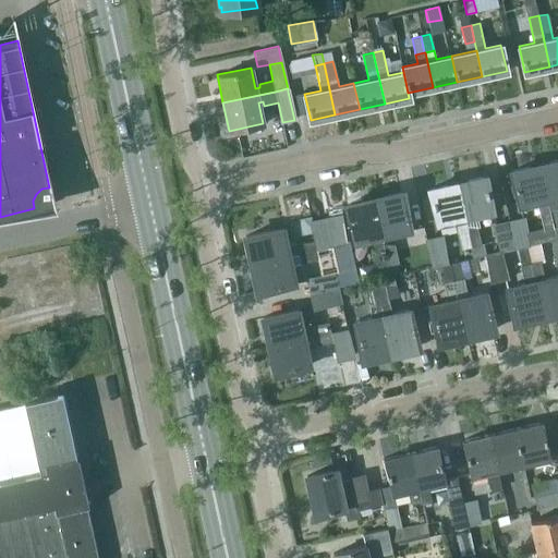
[(557,160),(538,165),(546,199),(548,208),(553,228),(554,228),(557,227),(557,207),(556,197),(557,196),(557,160)]
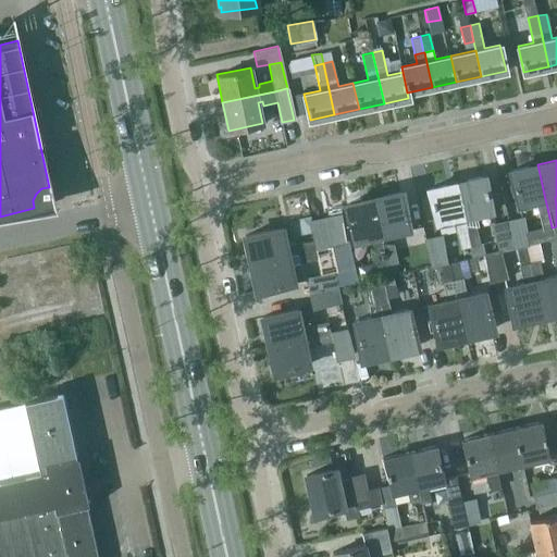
[(545,199),(537,164),(510,171),(518,206),(536,201),(543,230),(552,227),(547,208),(545,199)]
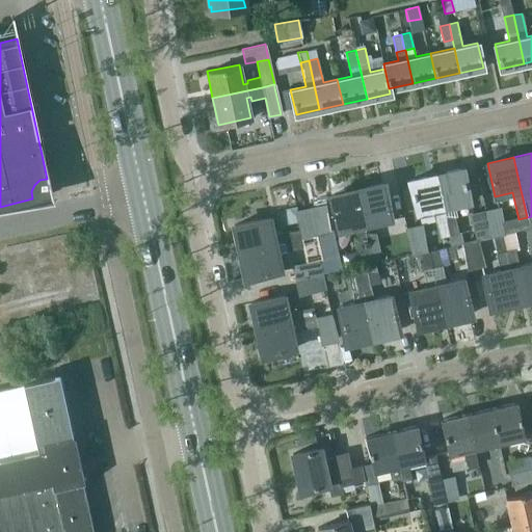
[(435,175),(443,208),(445,217),(449,235),(457,233),(454,217),(456,217),(454,205),(469,202),(461,168),(435,175)]
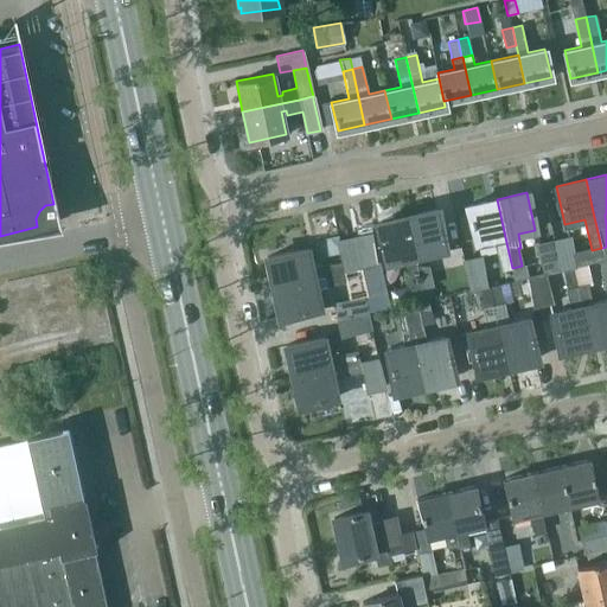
[(466,206),(474,244),(505,237),(497,199),(466,206)]
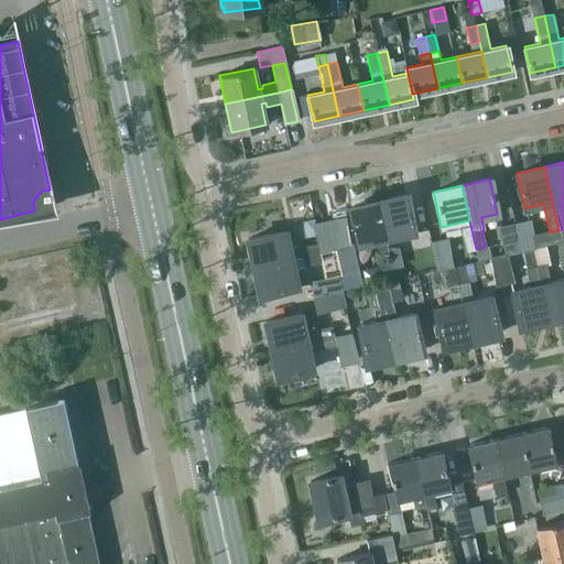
[(378,201),(387,238),(414,232),(405,194),(378,201)]
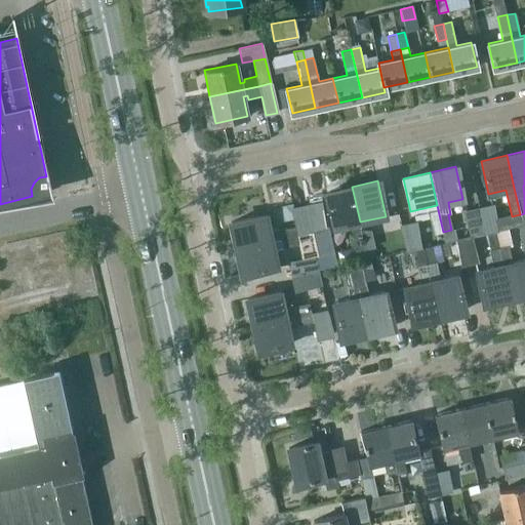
[(365,249),(361,230),(360,221),(352,187),(325,193),(333,228),(351,224),(353,234),(356,249),(356,251),(365,249)]
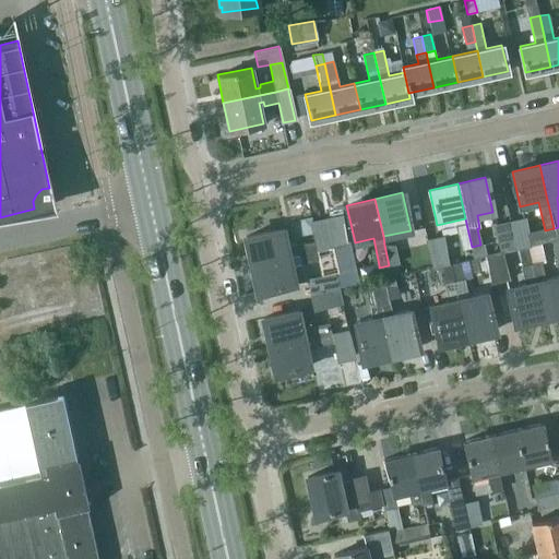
[(292,236),(313,232),(311,223),(310,216),(288,221),(292,236)]
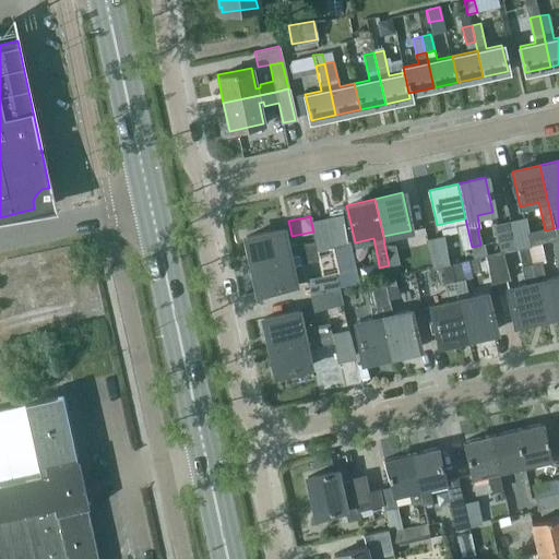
[(340,216),(325,219),(332,246),(346,242),(340,216)]
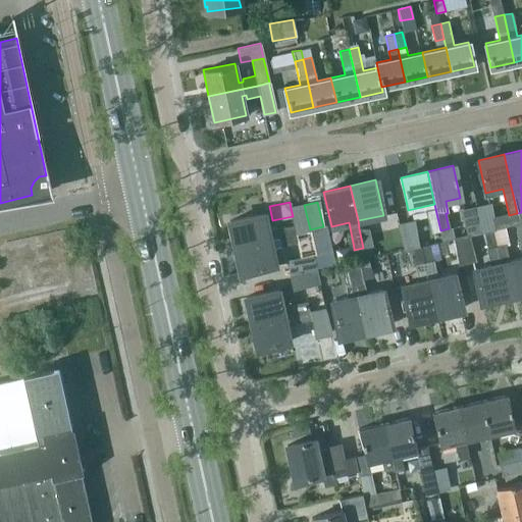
[(296,232),(310,229),(304,205),(291,208),(293,216),(296,232)]
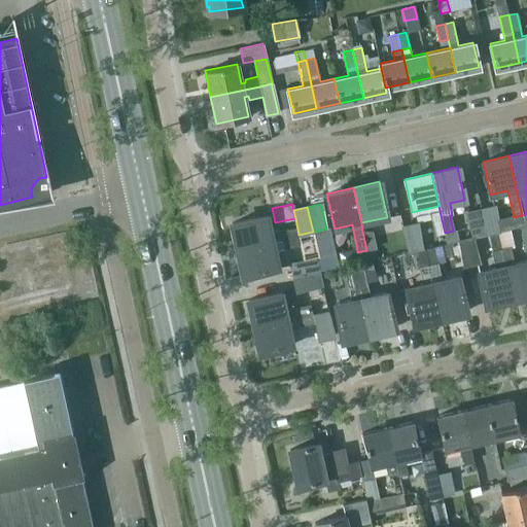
[(493,207),(480,210),(486,235),(496,232),(499,232),(493,207)]
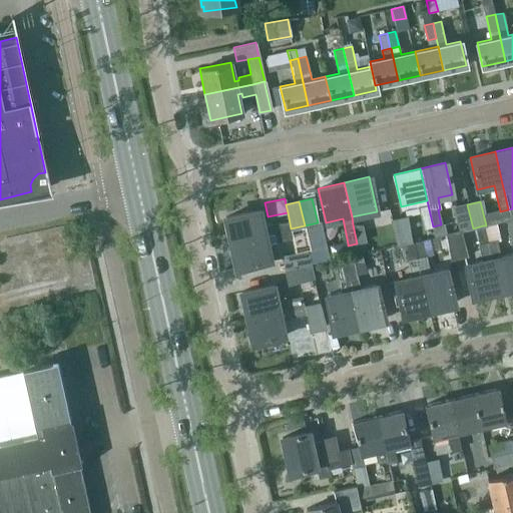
[(473,228),(467,204),(454,207),(459,231),(460,230),(473,228)]
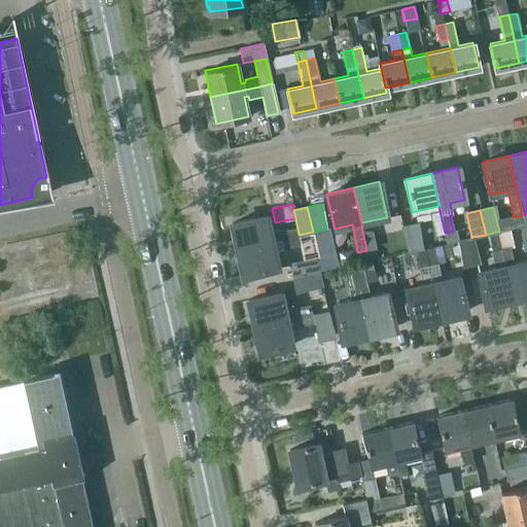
[(267,215),(231,223),(237,249),(273,242),(279,240),(281,240),(297,236),(295,226),(279,231),(271,232),(267,215)]
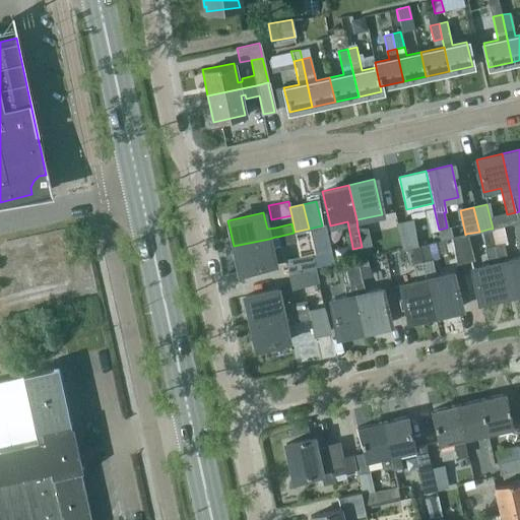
[(435,212),(426,214),(430,232),(439,230),(435,212)]
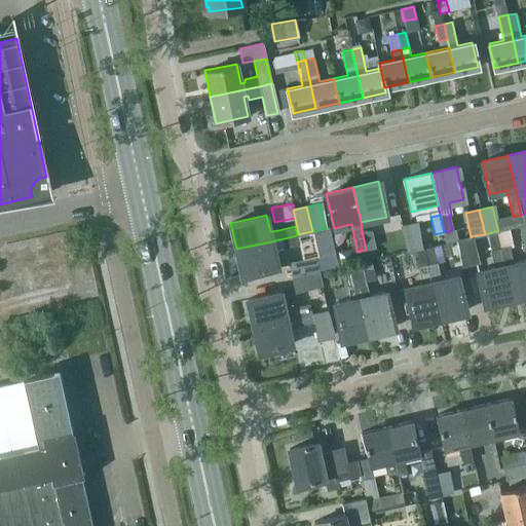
[(402,226),(407,251),(420,249),(415,224),(402,226)]
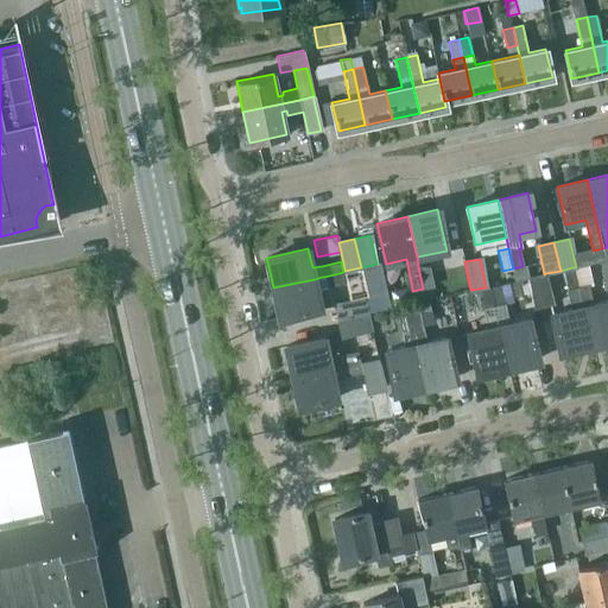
[(515,280),(529,277),(526,265),(523,266),(513,268),(515,280)]
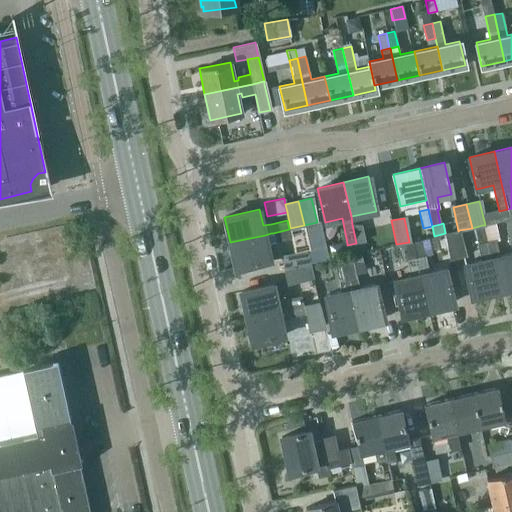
[(495,240),(499,239),(495,223),(485,225),(482,225),(486,242),(495,240)]
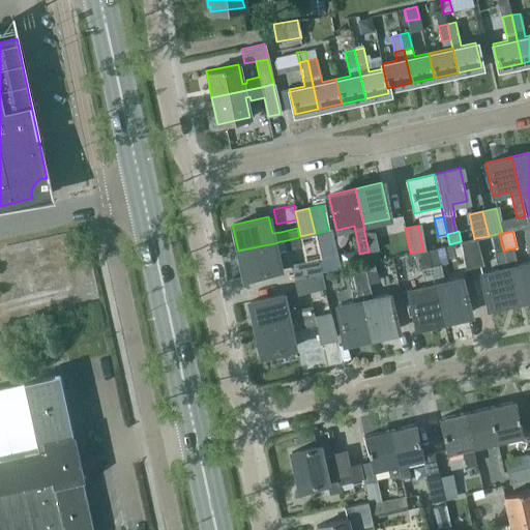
[(375,232),(364,232),(369,252),(379,249),(375,232)]
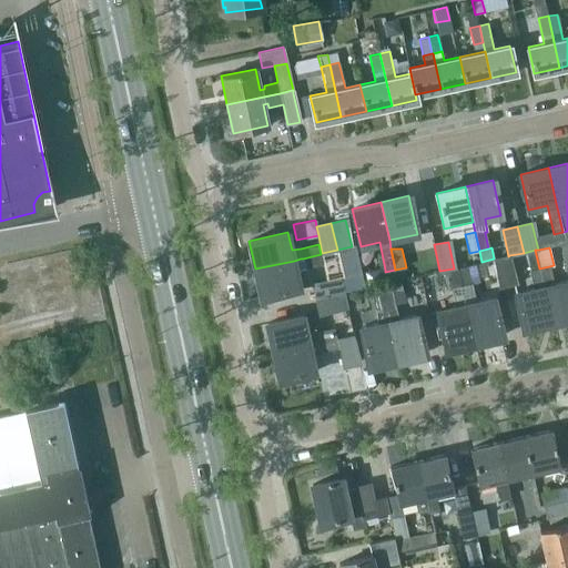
[(321,254),(303,259),(305,267),(323,264),(321,254)]
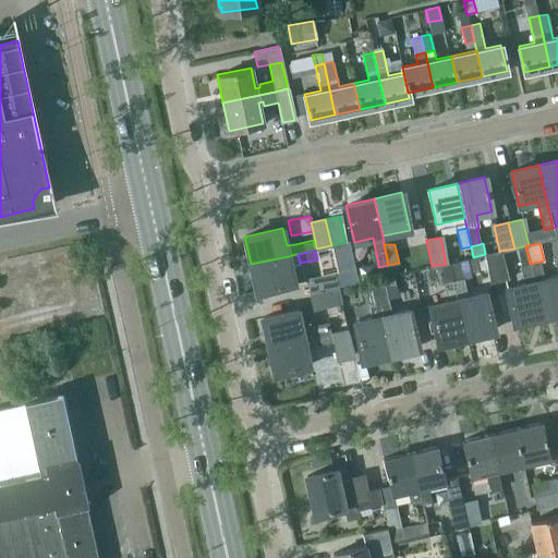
[(339,269),(352,266),(348,251),(336,254),(339,269)]
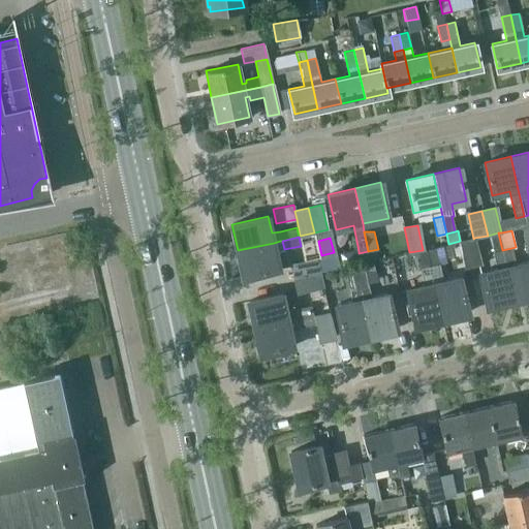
[(460,241),(466,266),(479,262),(474,238),(473,239),(460,241)]
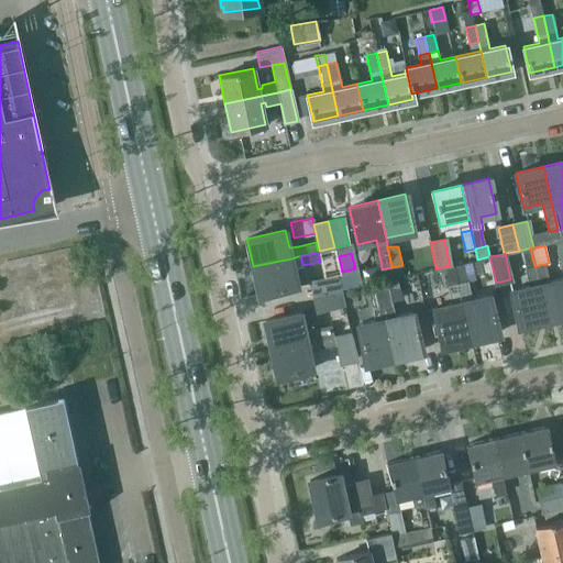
[(291,258),(253,266),(260,295),(297,286),(293,267),(291,258)]
